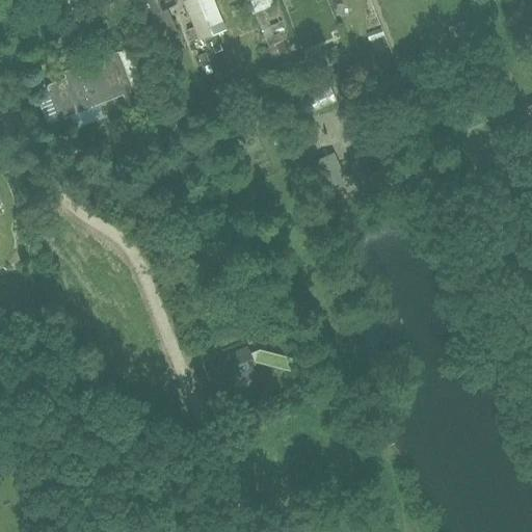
[(139,0),(145,15),(177,3),(176,0),(139,0)]
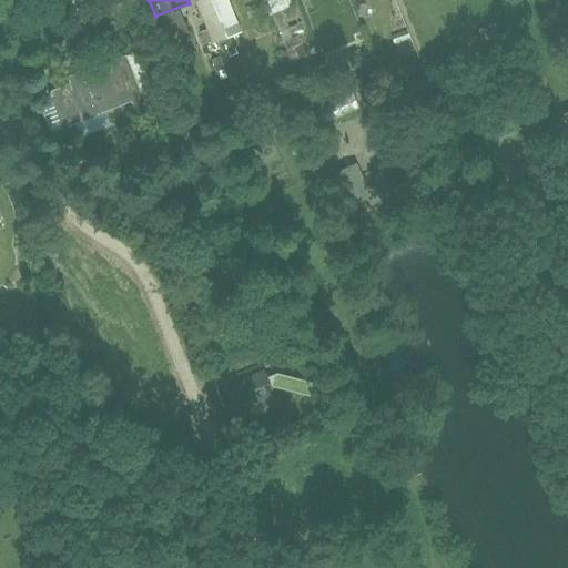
[(202,20),(195,23),(204,44),(215,40),(214,39),(215,39),(227,34),(239,30),(226,0),(206,0),(200,2),(200,3),(196,4),(202,20)]
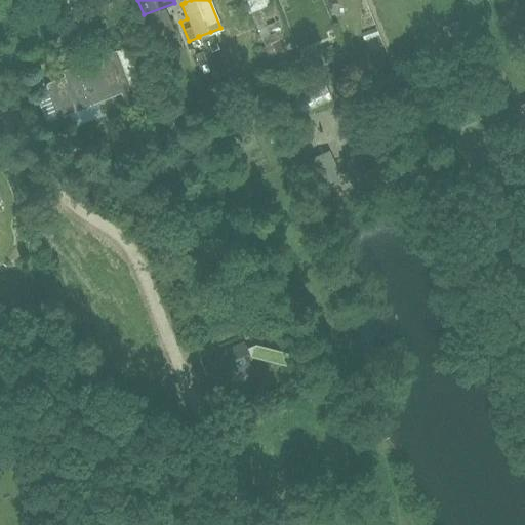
[(255,0),(254,0),(259,19),(281,13),(277,0),(255,0)]
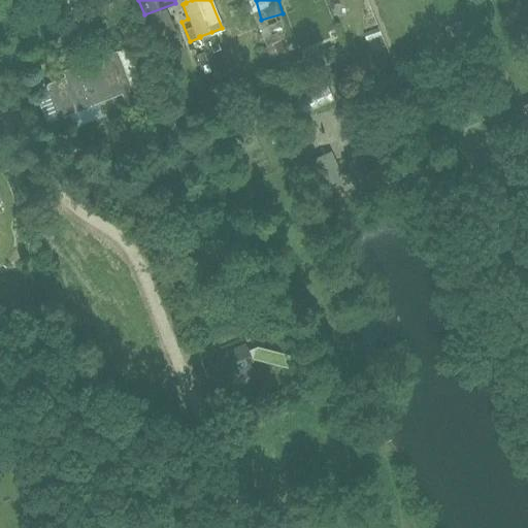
[(105,66),(75,77),(72,68),(64,71),(66,77),(44,86),(47,93),(48,93),(50,95),(51,94),(61,119),(65,118),(66,119),(68,118),(67,117),(69,116),(68,114),(123,94),(127,105),(137,101),(118,52),(102,58),(105,66)]
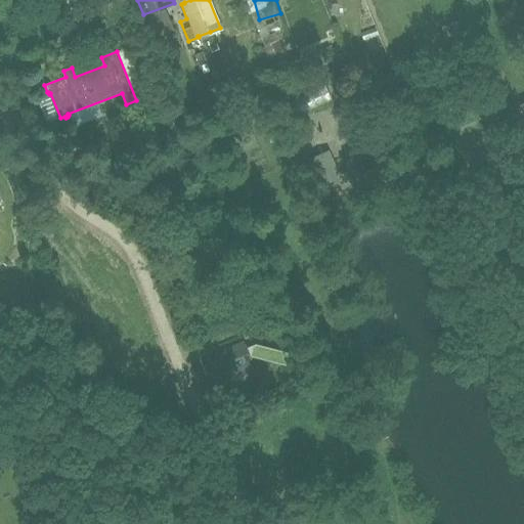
[(359,140),(365,156),(373,171),(389,165),(366,112),(363,113),(354,92),(340,98),(349,119),(350,119),(359,140)]
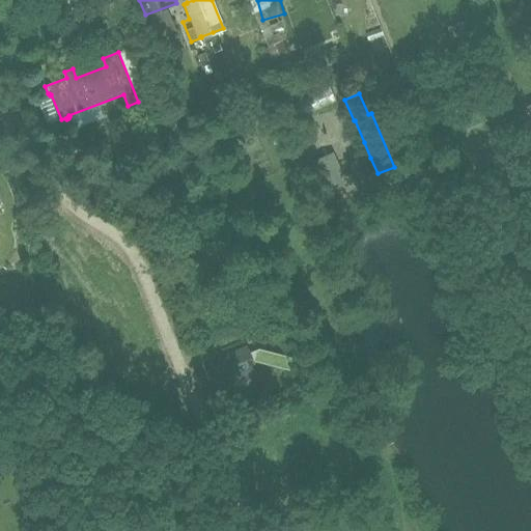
[(333,151),(312,161),(326,193),(346,184),(333,151)]
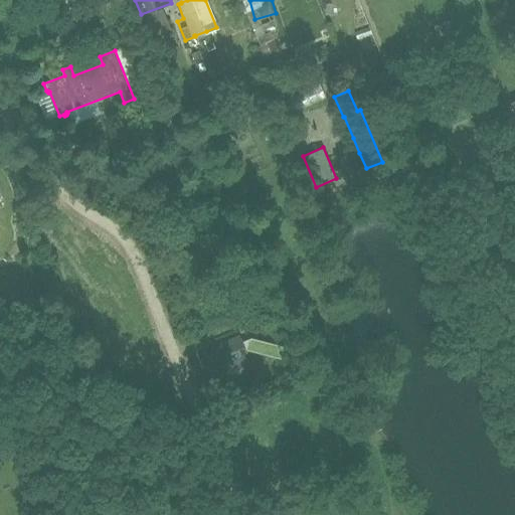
[(245,354),(238,336),(205,350),(212,368),(245,354)]
